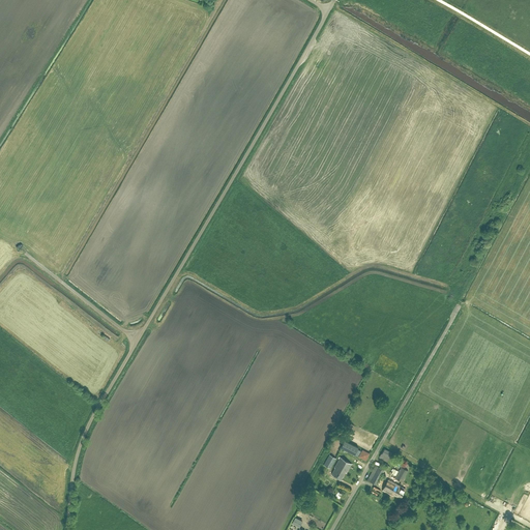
[(358,457),(361,450),(357,449),(358,447),(345,440),(341,447),(358,457)]
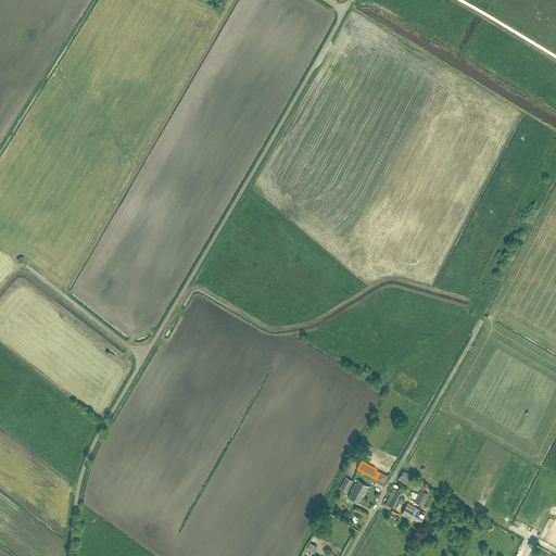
[(408,480),(412,475),(403,470),(401,476),(408,480)]
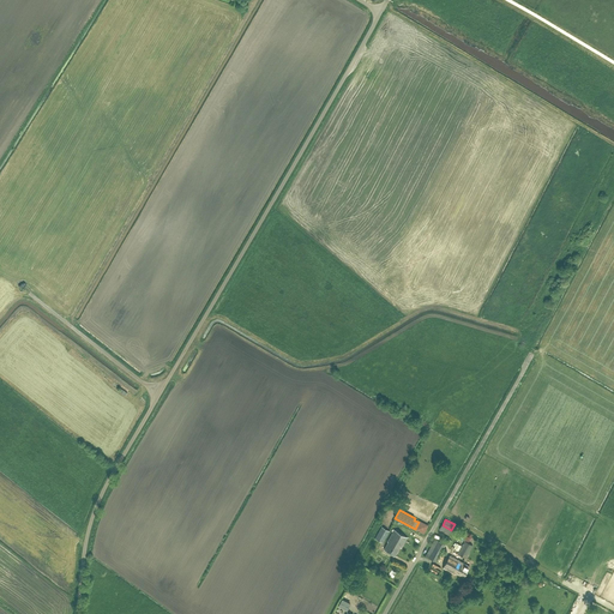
[(383,543),(390,531),(381,527),(374,539),(383,543)]
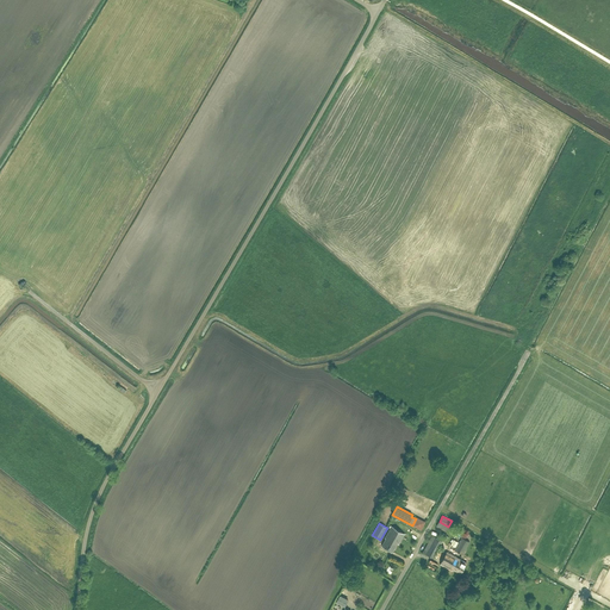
[(398,543),(404,534),(392,527),(385,537),(386,539),(381,546),(392,552),(397,543),(398,543)]
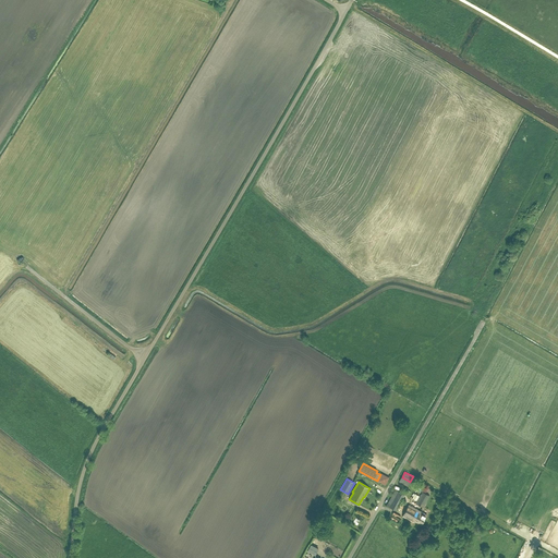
[(396,510),(407,492),(400,488),(399,490),(396,489),(387,505),(396,510)]
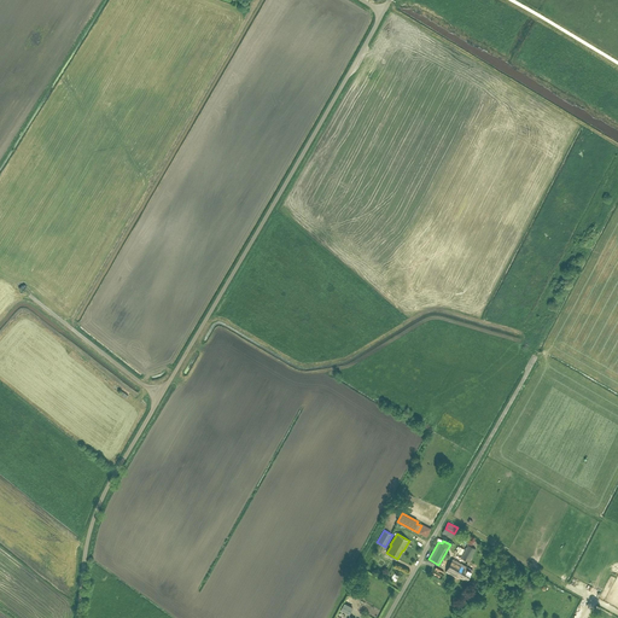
[(468,561),(476,549),(468,544),(461,558),(468,561)]
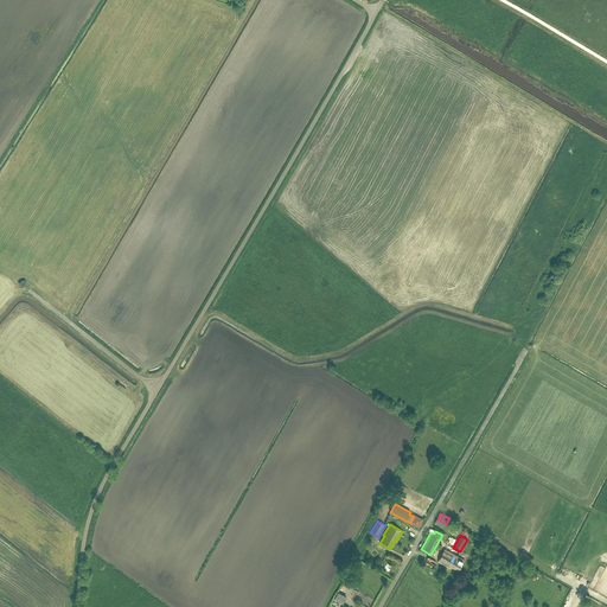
[(459,570),(465,560),(455,555),(445,549),(438,561),(448,568),(449,566),(459,570)]
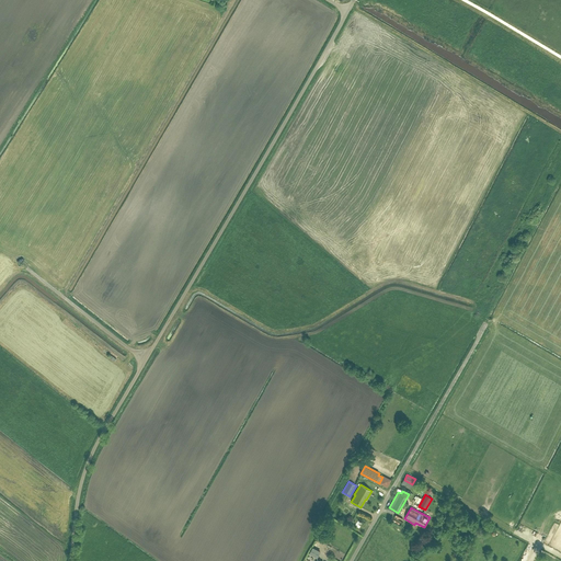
[(309,553),(317,557),(320,551),(312,547),(309,553)]
